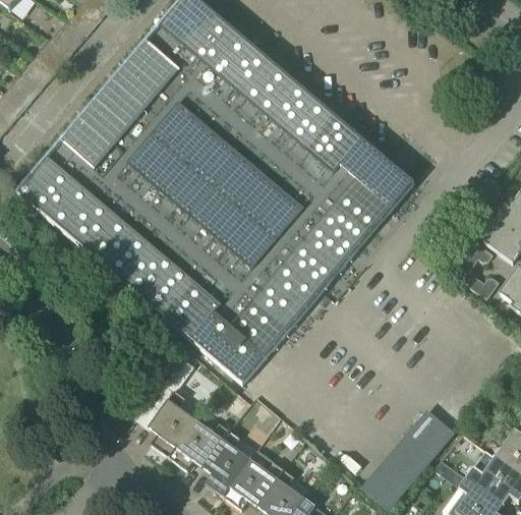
[(0,0),(0,2),(10,10),(17,0),(0,0)]
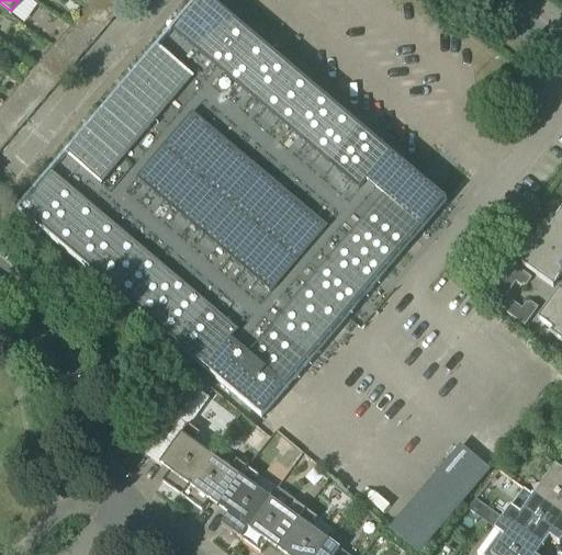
[(401,159),(213,0),(194,0),(18,208),(261,417),(447,199),(411,168),(422,156),(411,147),(401,159)]
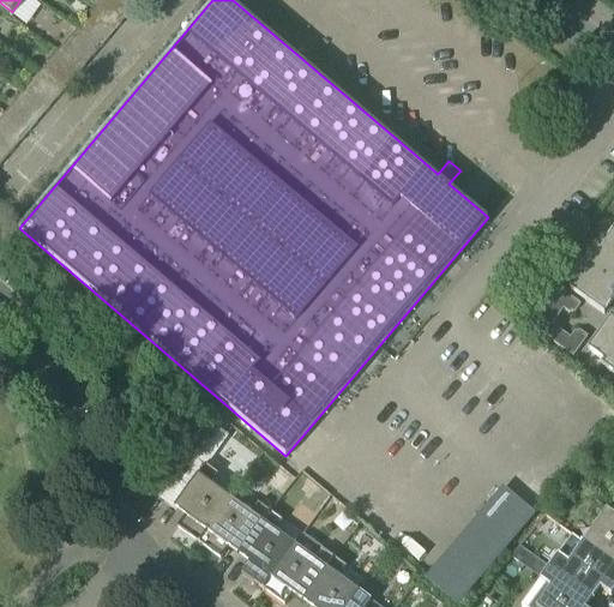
[(118,23),(136,2),(132,0),(97,0),(95,4),(118,23)]
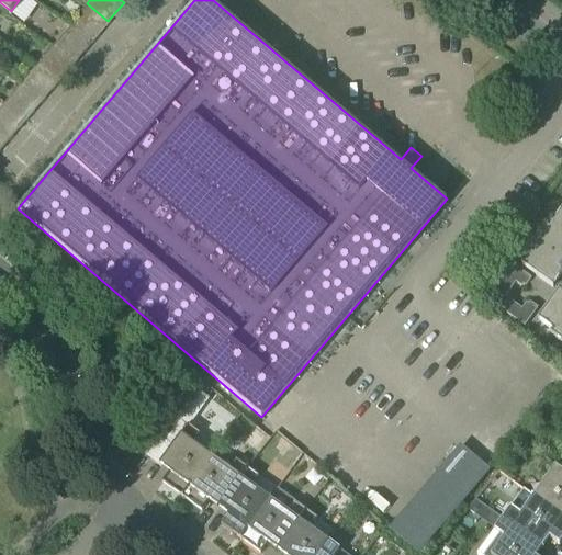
[(0,4),(2,7),(10,12),(11,11),(0,2),(0,4)]
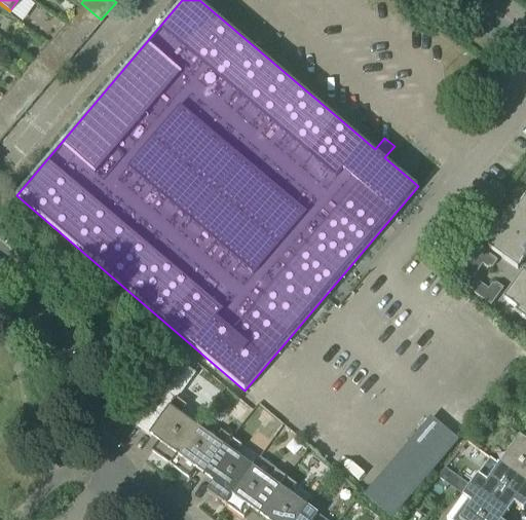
[(0,138),(9,127),(0,120),(0,138)]
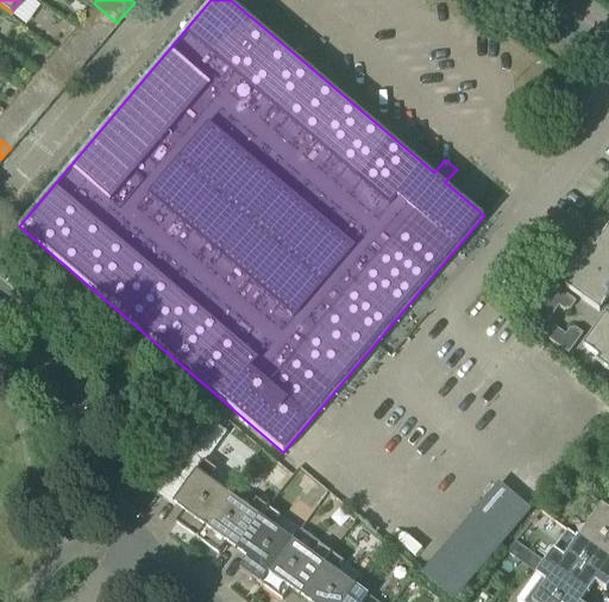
[(585,249),(608,265),(608,223),(602,234),(598,232),(585,249)]
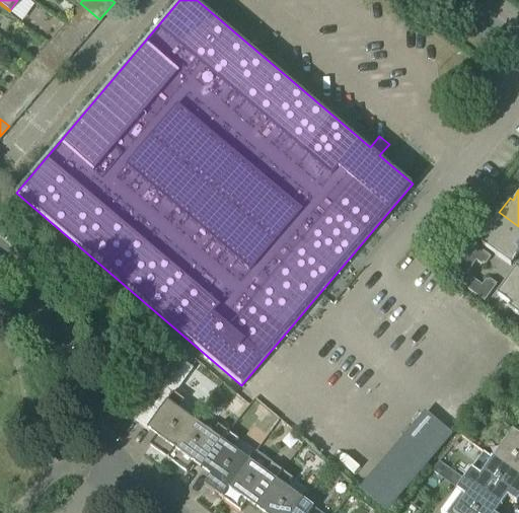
[(518,245),(516,244),(518,240),(518,226),(499,212),(489,226),(492,228),(482,242),(511,263),(518,250),(518,245)]
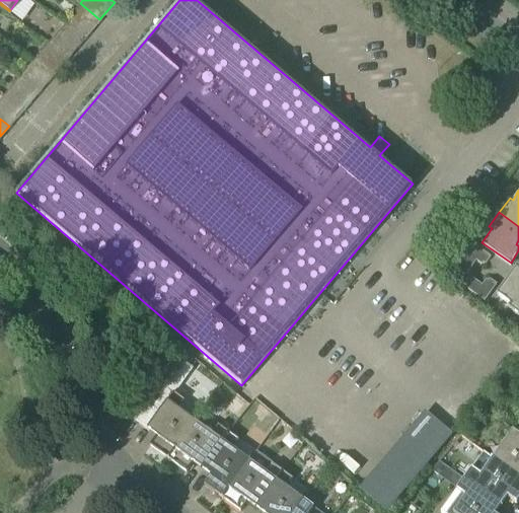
[(473,241),(465,251),(471,255),(478,245),(473,241)]
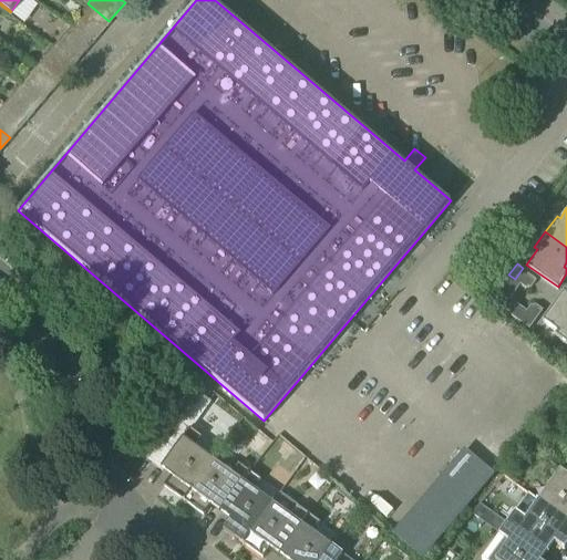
[(523,268),(515,279),(519,281),(519,280),(522,281),(528,271),(523,268)]
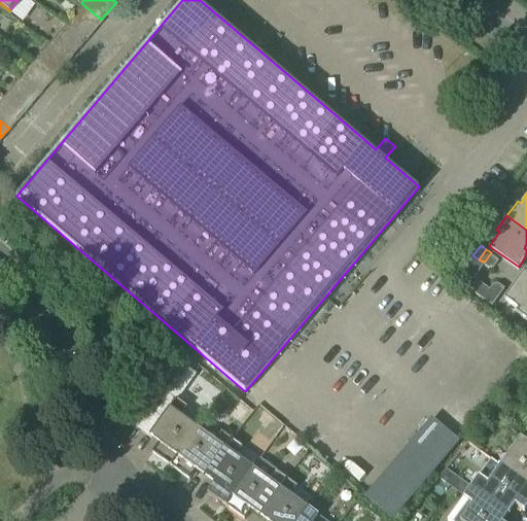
[(491,252),(485,262),(488,265),(493,264),(497,257),(491,252)]
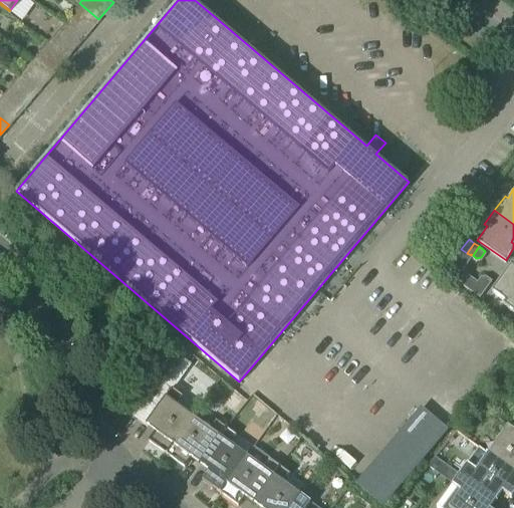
[(461,249),(458,254),(467,260),(471,255),(467,253),(461,249)]
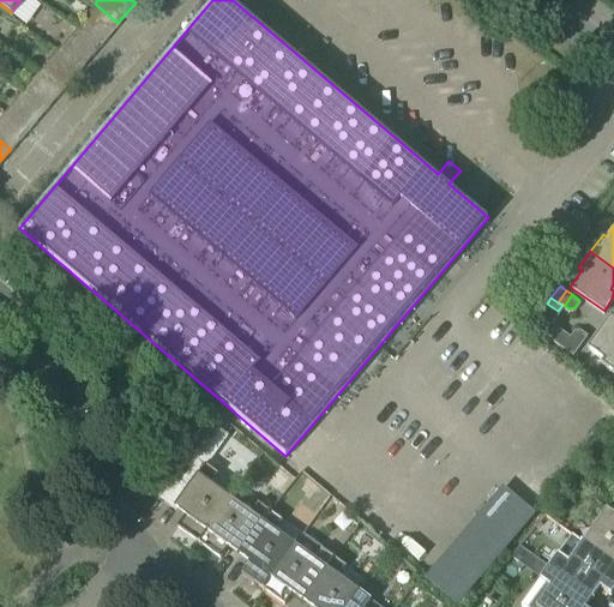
[(547,304),(542,308),(553,317),(558,311),(547,304)]
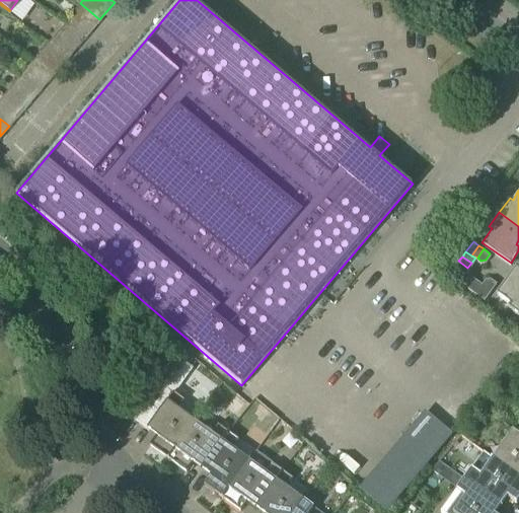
[(455,266),(464,273),(466,271),(467,268),(458,261),(455,266)]
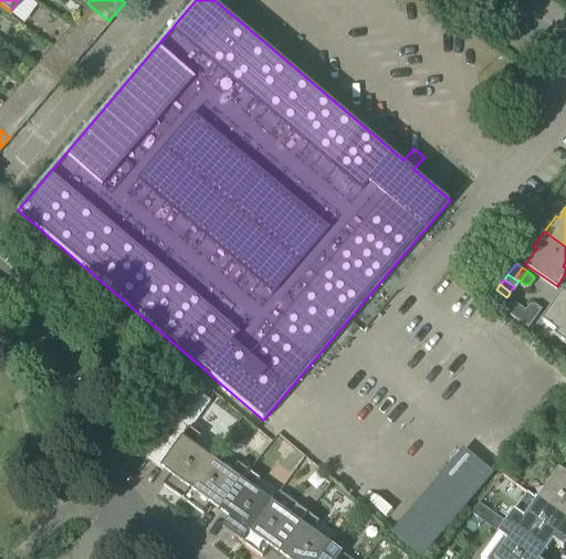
[(565,341),(565,288),(564,287),(542,319),(556,329),(554,333),(565,341)]
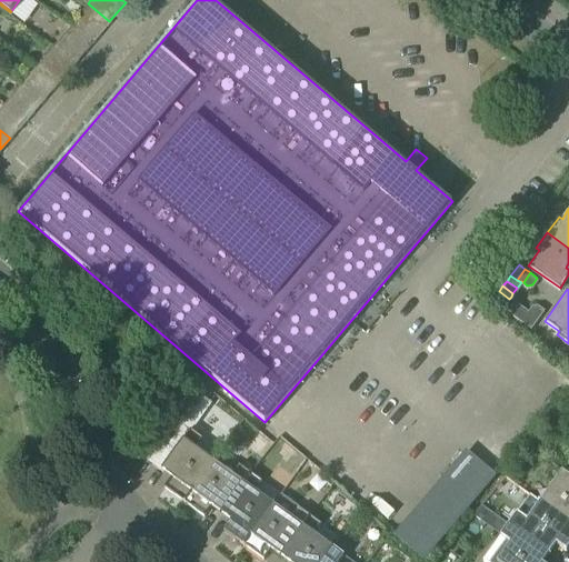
[(503,307),(510,311),(518,301),(511,297),(509,299),(503,307)]
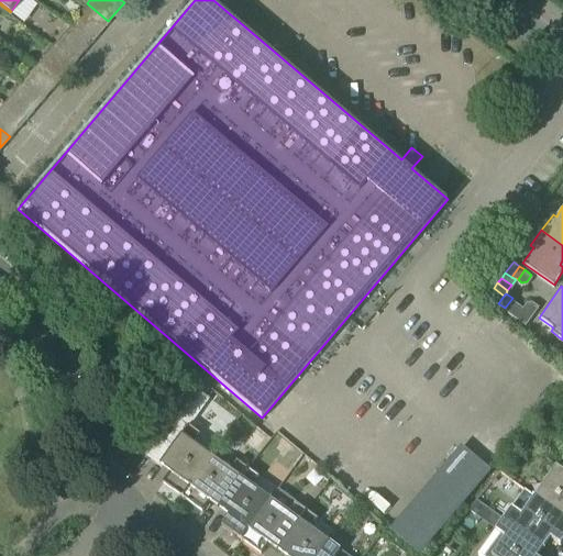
[(505,308),(510,312),(518,302),(512,298),(505,308)]
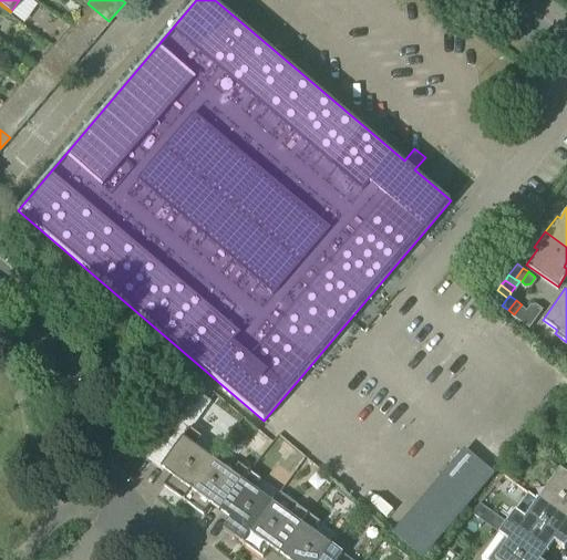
[(527,308),(536,314),(542,307),(535,301),(529,302),(526,308),(527,308)]
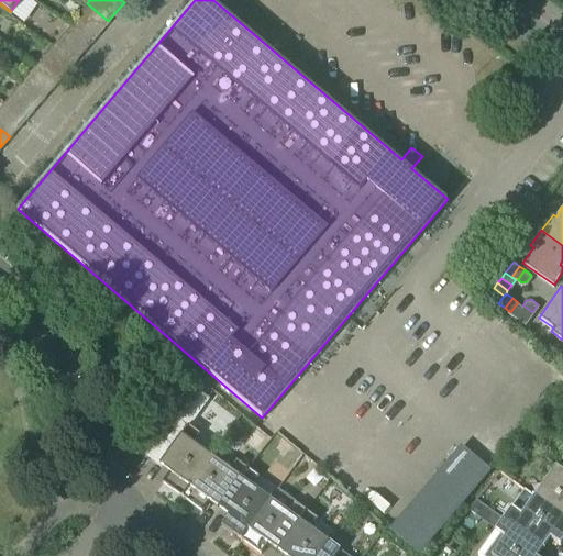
[(510,312),(516,317),(519,311),(523,306),(522,306),(518,302),(510,312)]
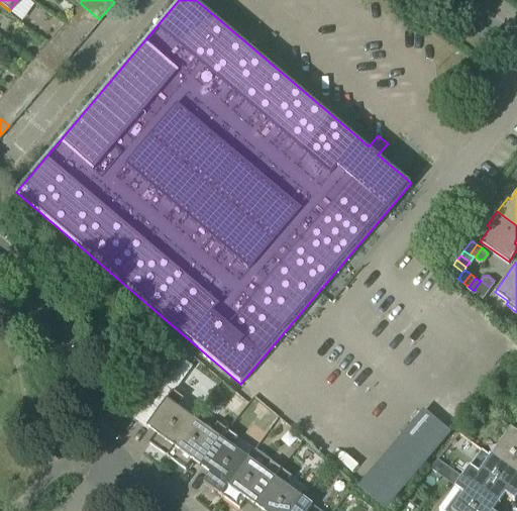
[(477,286),(485,292),(489,287),(481,281),(477,286)]
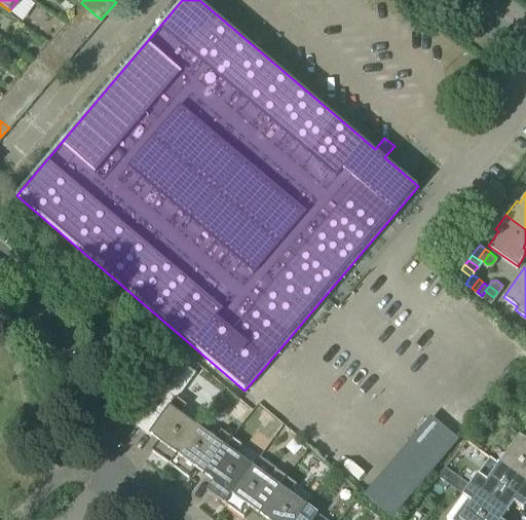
[(482,296),(490,301),(493,297),(485,291),(482,296)]
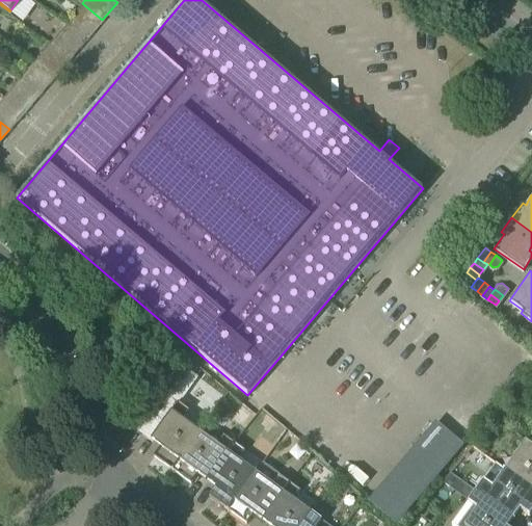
[(173,467),(201,429),(184,418),(190,409),(179,400),(151,438),(162,445),(155,454),(173,467)]
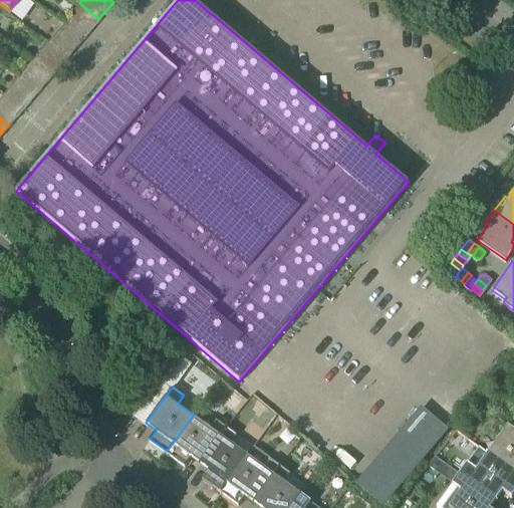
[(382,503),(392,493),(447,429),(421,407),(357,481),(382,503)]
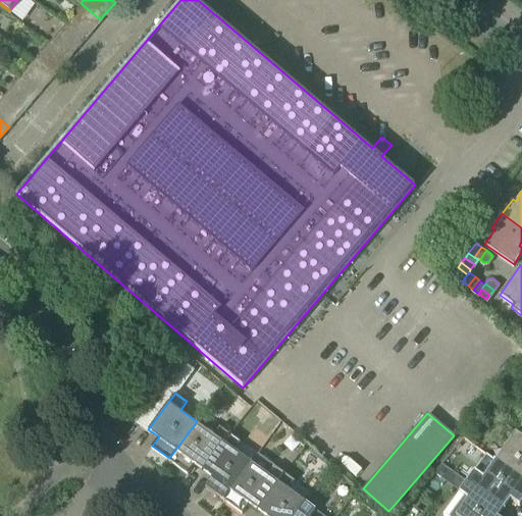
[(274,427),(286,436),(293,427),(280,419),(274,427)]
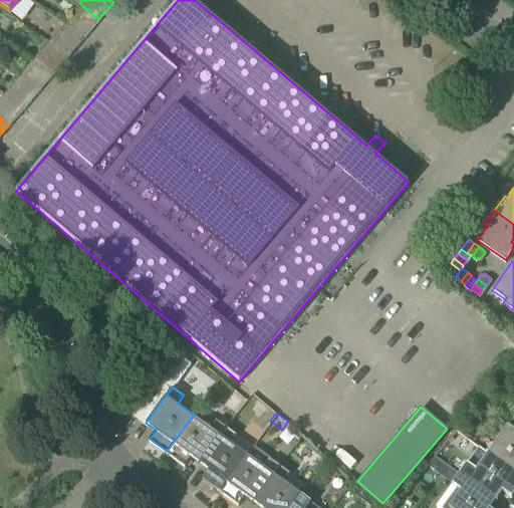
[(200,462),(227,426),(217,418),(210,427),(194,415),(167,451),(186,464),(192,456),(200,462)]
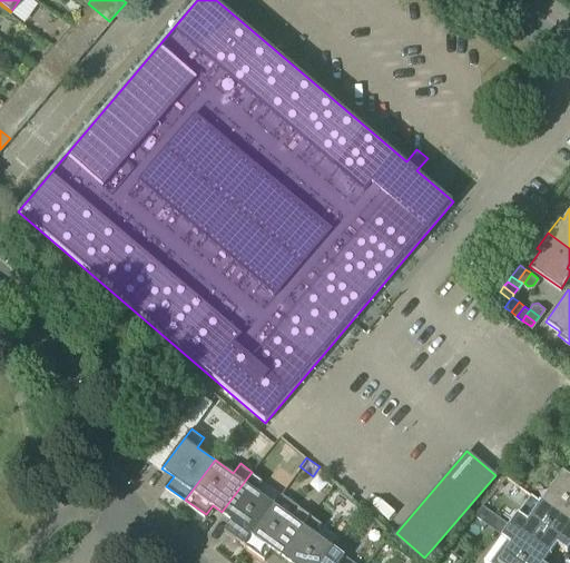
[(541,500),(569,521),(569,474),(553,462),(544,474),(553,482),(541,500)]
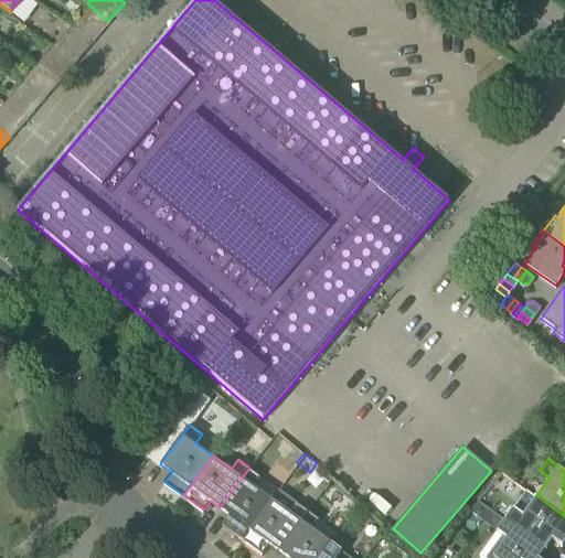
[(278,489),(260,475),(249,468),(220,507),(230,514),(223,524),(243,538),(272,499),(278,489)]
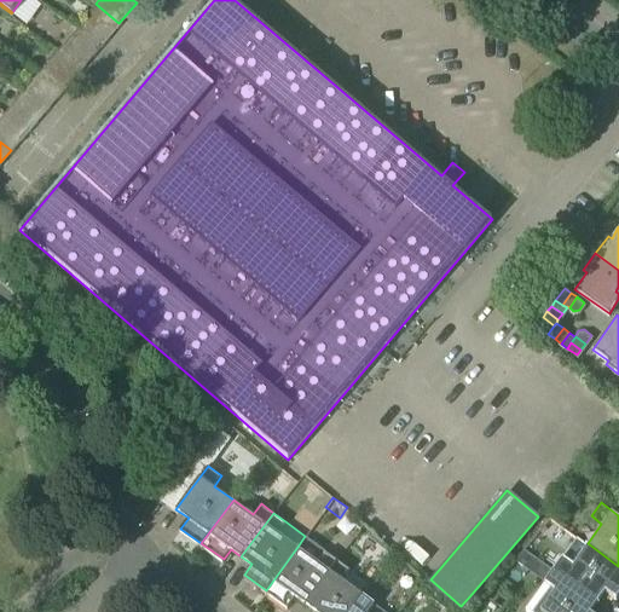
[(298,547),(266,590),(288,606),(296,595),(306,604),(337,559),(305,536),(298,547)]
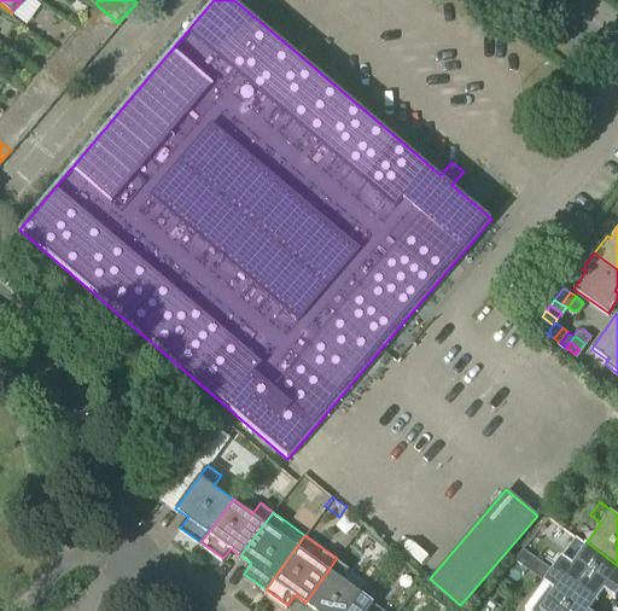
[(617,565),(587,542),(579,537),(565,559),(558,554),(551,565),(588,593),(596,599),(604,588),(614,597),(617,592),(617,565)]
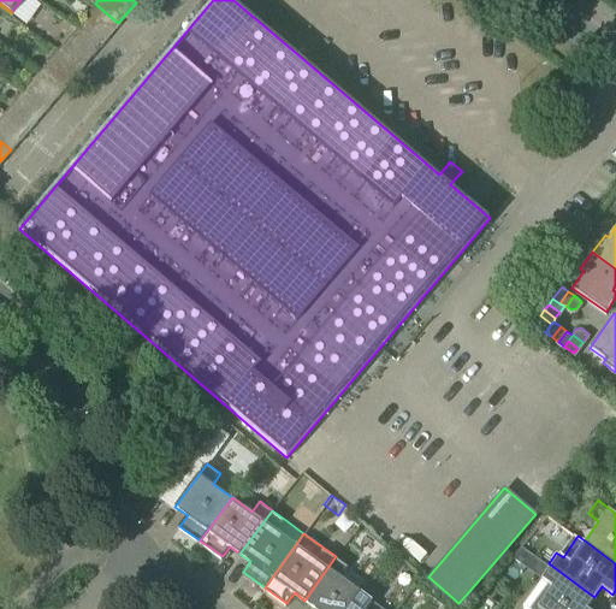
[(345,608),(360,590),(341,577),(349,566),(336,556),(304,601),(314,608),(313,608),(345,608)]
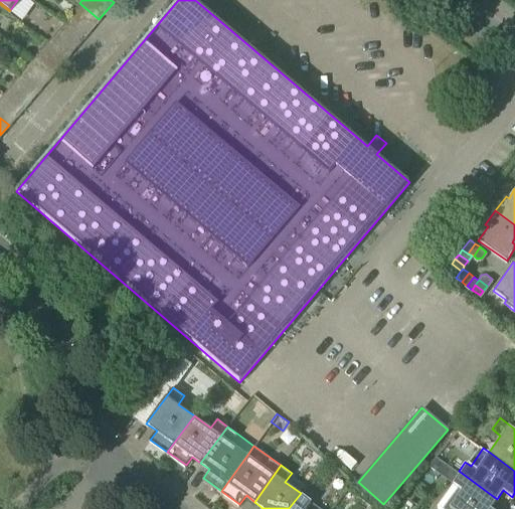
[(491,508),(490,508),(497,499),(490,494),(459,471),(437,503),(438,508),(452,508),(491,508)]
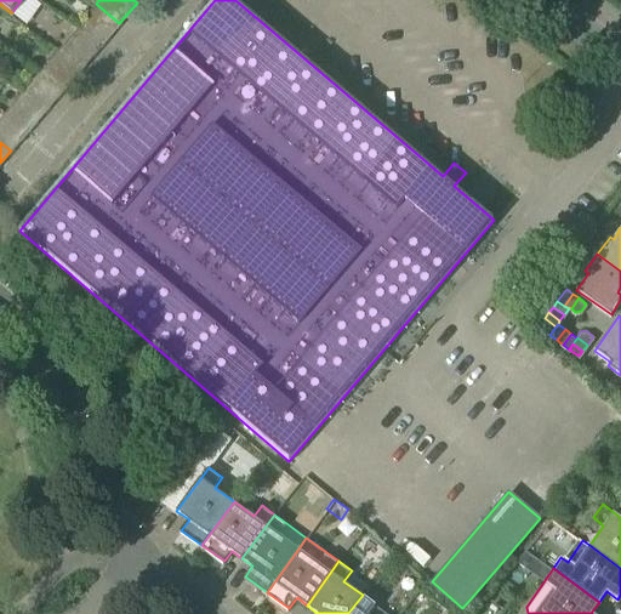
[(388,613),(363,595),(348,613),(388,613)]
